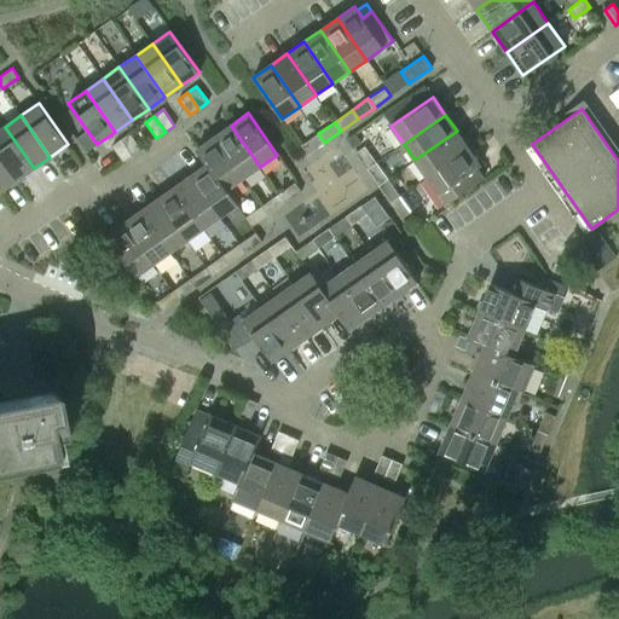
[(260,167),(231,126),(214,137),(243,179),(260,167)]
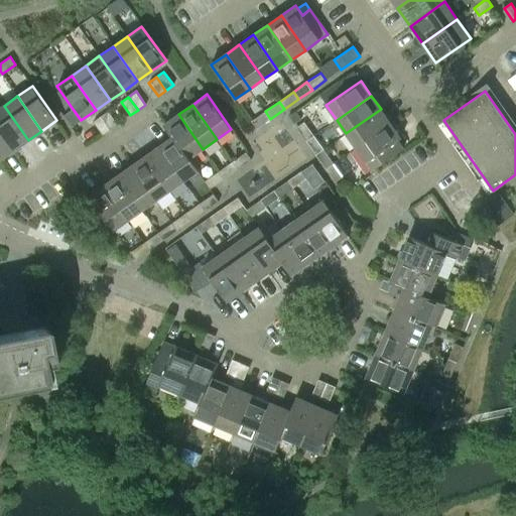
[(0,108),(0,130),(14,150),(28,140),(4,106),(0,108)]
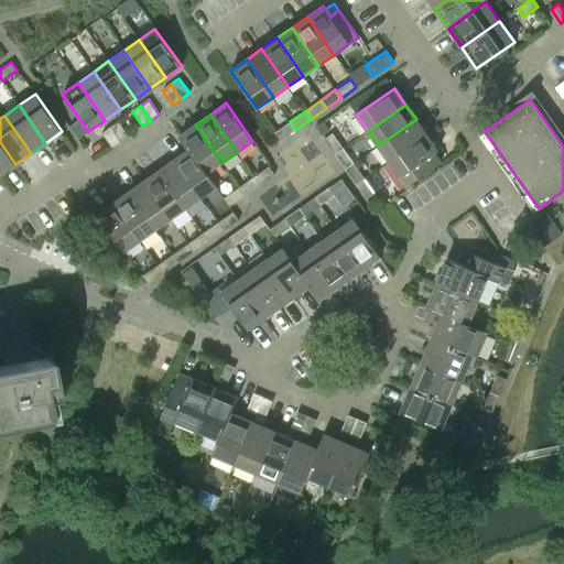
[(79,119),(69,126),(79,138),(88,131),(79,119)]
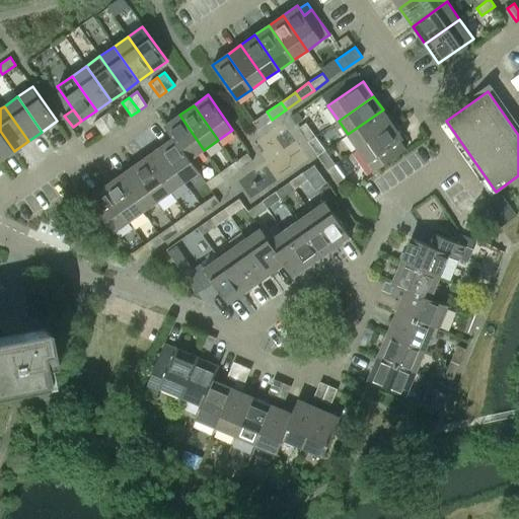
[(392,124),(383,109),(348,134),(358,148),(392,124)]
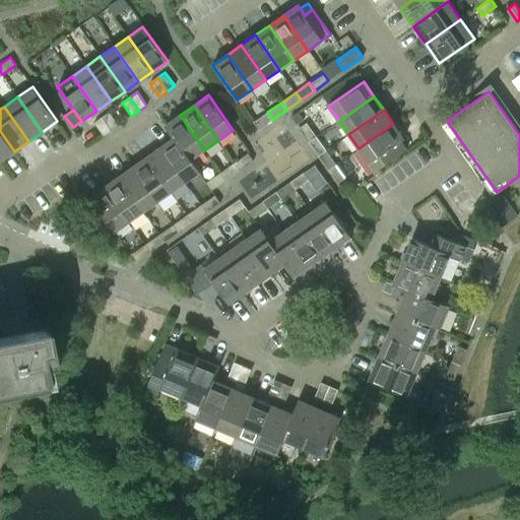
[(109,112),(102,117),(111,130),(119,125),(109,112)]
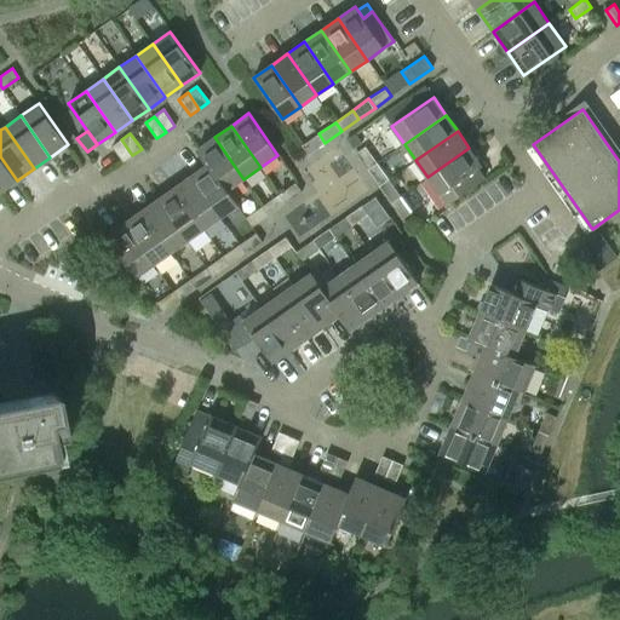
[(325,143),(319,133),(303,145),(309,154),(325,143)]
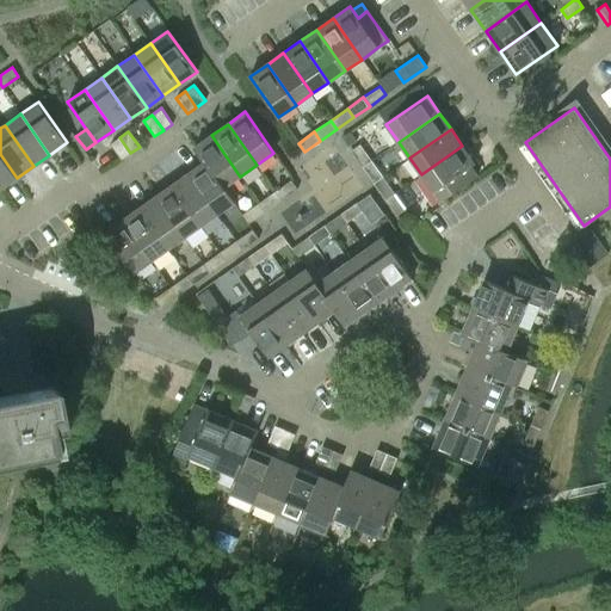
[(193,148),(204,162),(205,161),(223,187),(224,187),(240,177),(211,135),(193,148)]
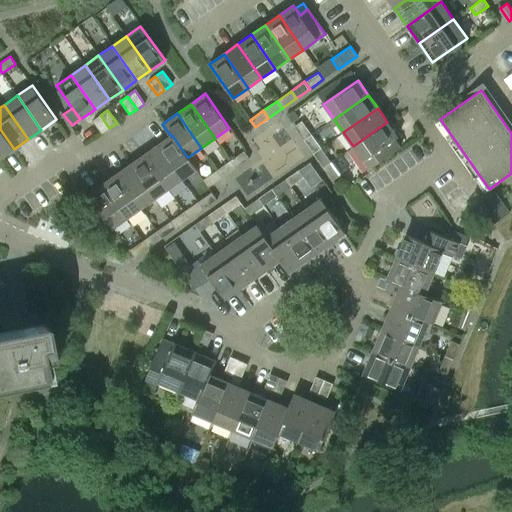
[(109,128),(100,115),(92,120),(102,134),(109,128)]
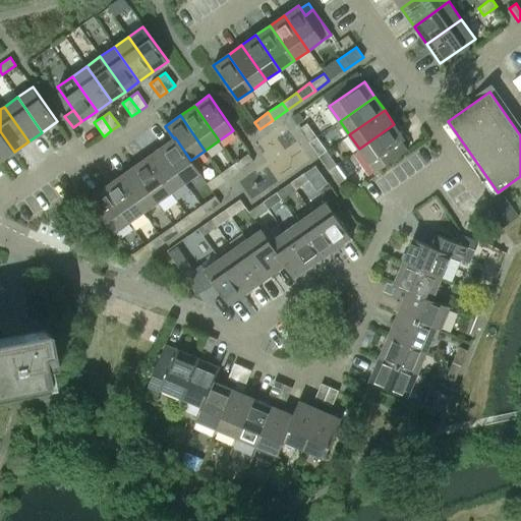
[(309,142),(316,136),(307,123),(299,128),(309,142)]
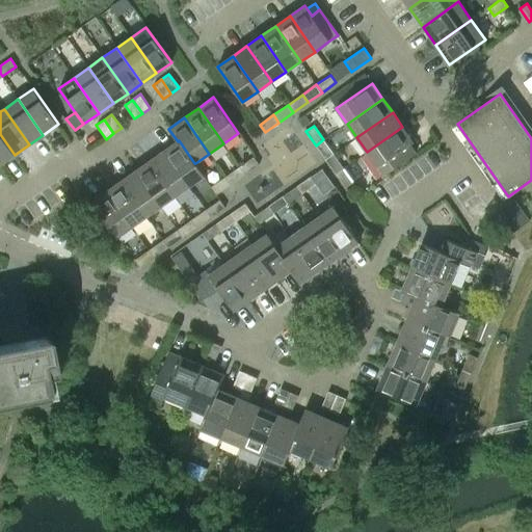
[(402,127),(367,152),(383,176),(416,153),(409,144),(413,142),(402,127)]
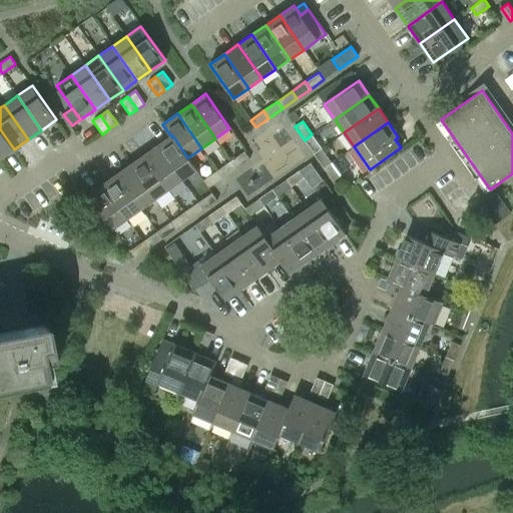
[(0,158),(14,149),(0,129),(0,158)]
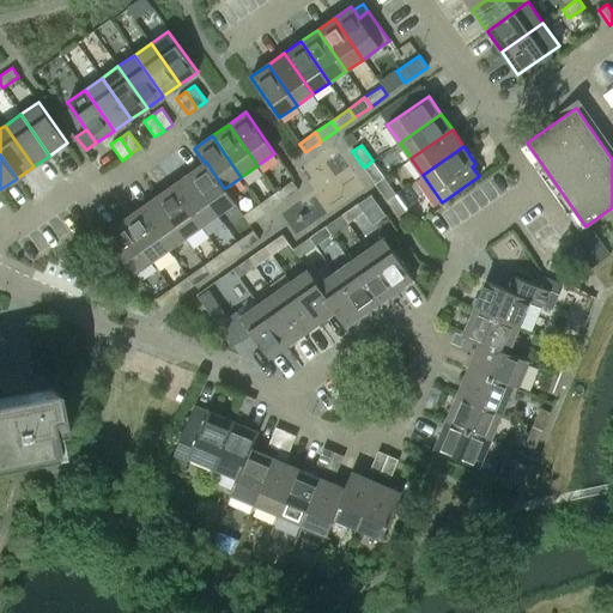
[(384,177),(372,161),(364,168),(376,183),(384,177)]
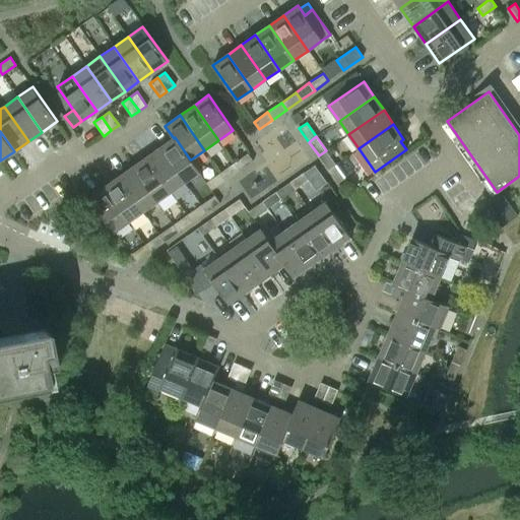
[(160,147),(185,182),(200,172),(191,159),(190,159),(175,137),(174,138),(160,147)]
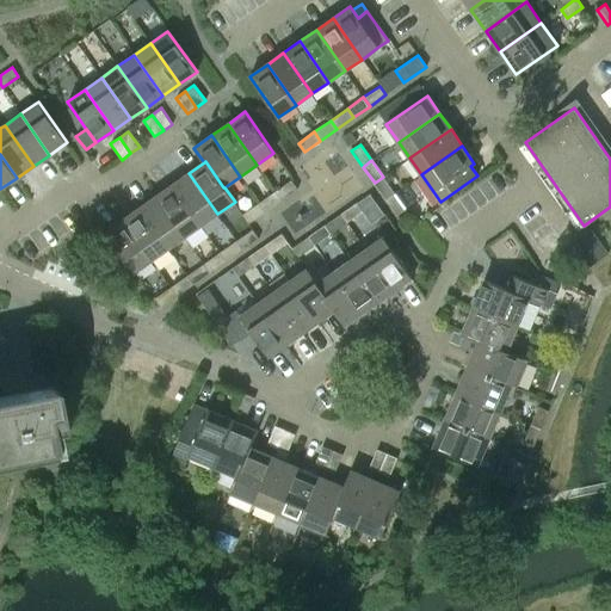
[(189,173),(172,185),(201,226),(217,214),(189,173)]
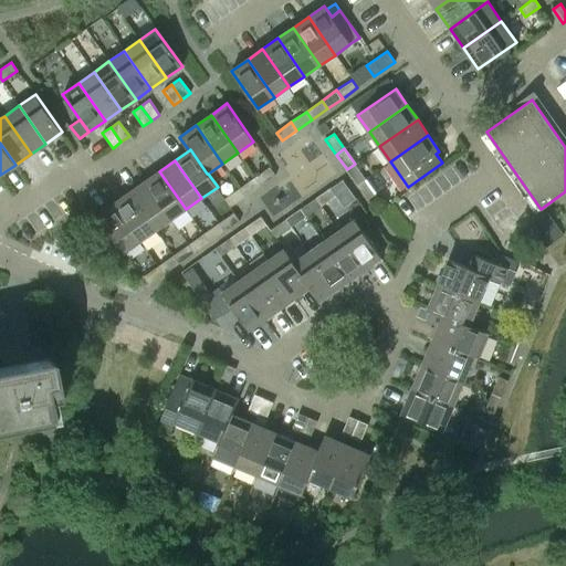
[(358,185),(366,179),(355,164),(347,169),(358,185)]
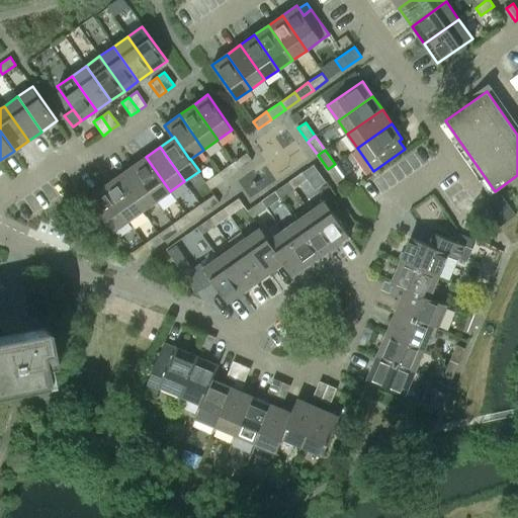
[(233,162),(239,170),(252,160),(247,153),(233,162)]
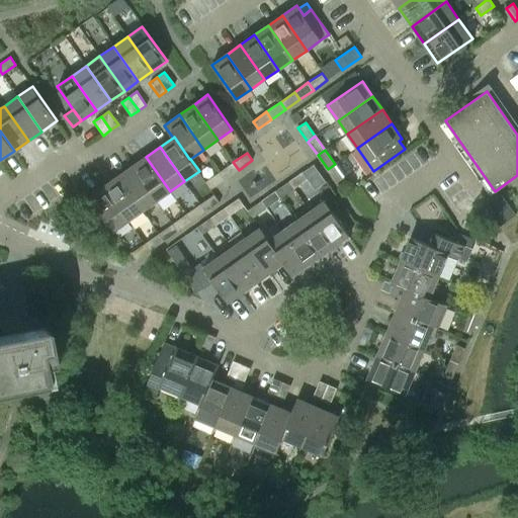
[(133,166),(157,201),(170,191),(146,157),(133,166)]
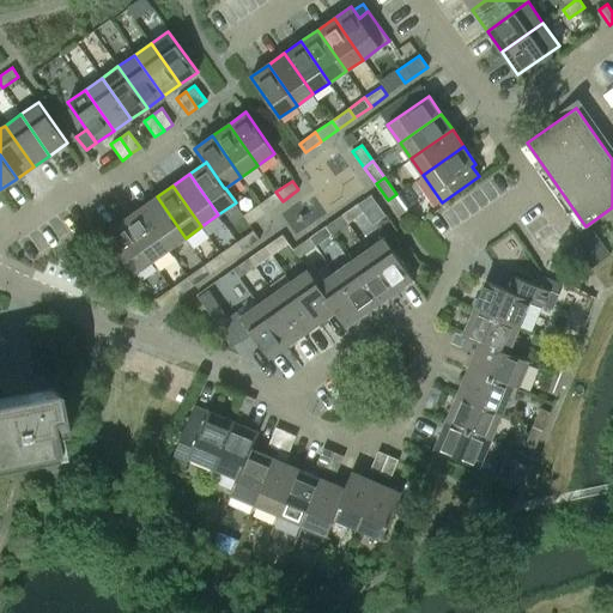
[(275,192),(260,204),(266,212),(283,201),(275,192)]
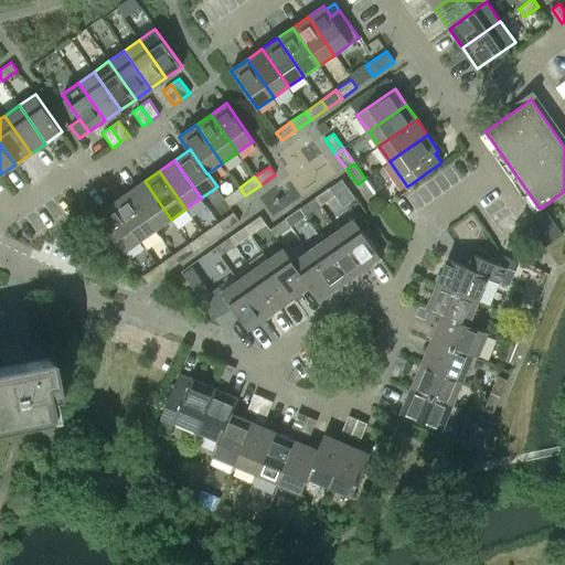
[(365,179),(358,184),(368,199),(375,193),(365,179)]
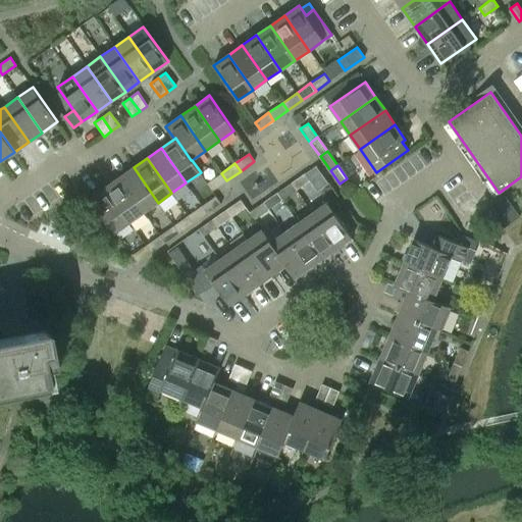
[(119,177),(144,212),(158,203),(134,167),(119,177)]
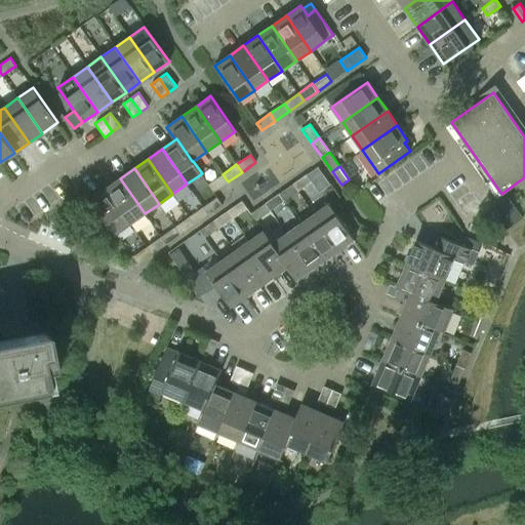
[(228,182),(223,174),(208,185),(213,192),(228,182)]
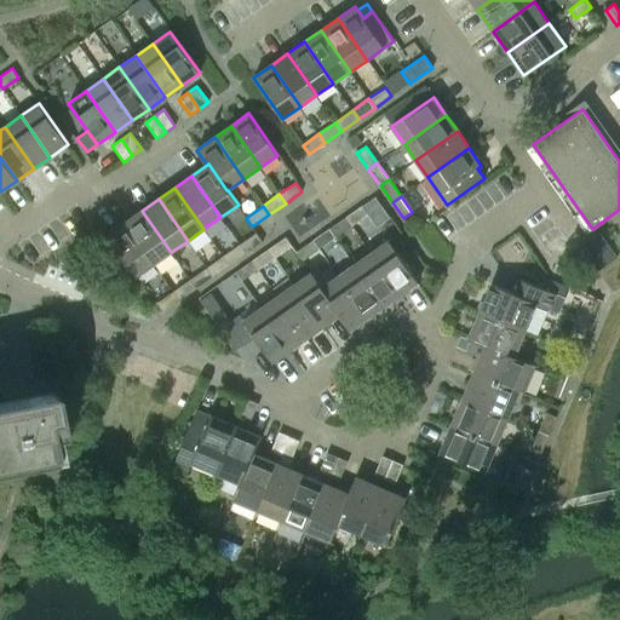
[(362,206),(346,217),(352,225),(369,214),(362,206)]
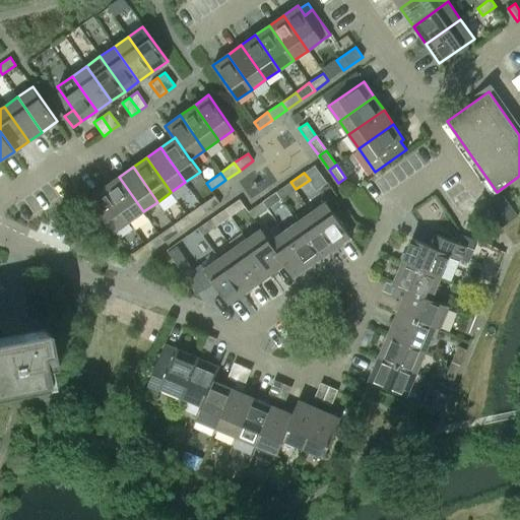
[(105,187),(129,221),(143,211),(119,177),(105,187)]
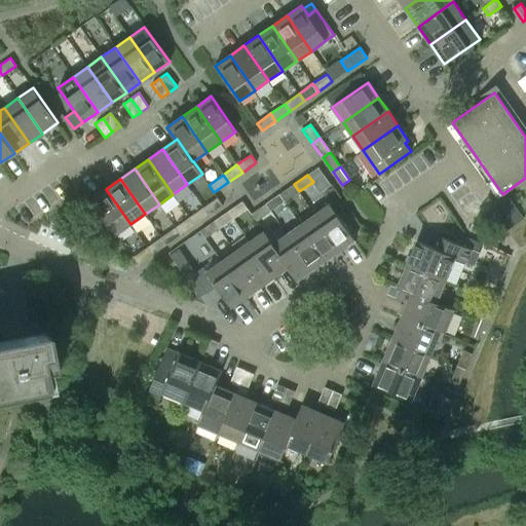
[(294,184),(279,194),(285,201),(299,191),(294,184)]
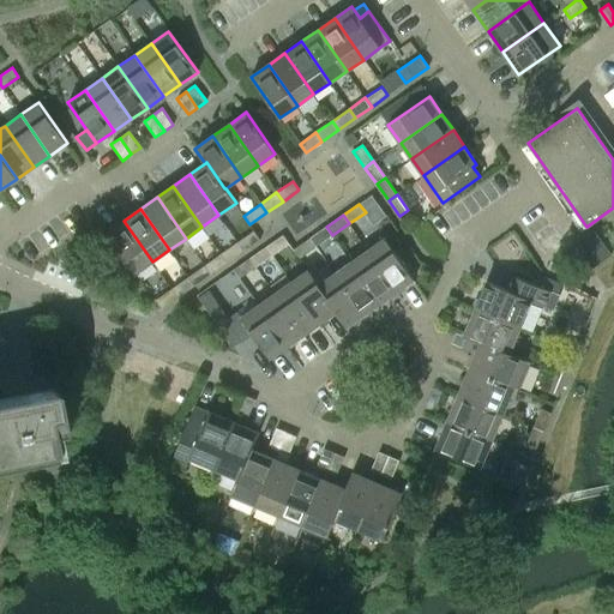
[(152,262),(124,221),(106,233),(136,274),(152,262)]
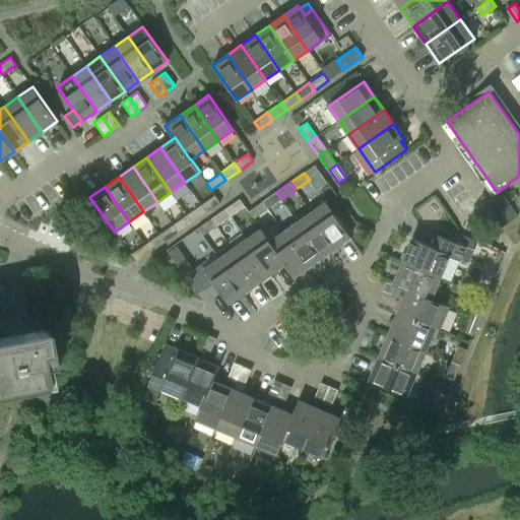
[(276,192),(263,201),(268,209),(281,199),(276,192)]
